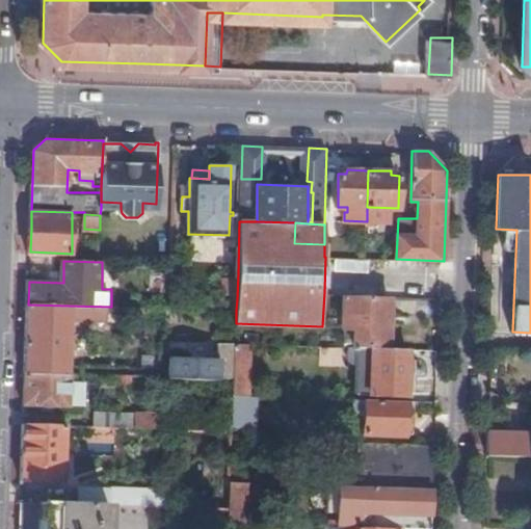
[(237,299),(238,273),(220,272),(219,299),(237,299)]
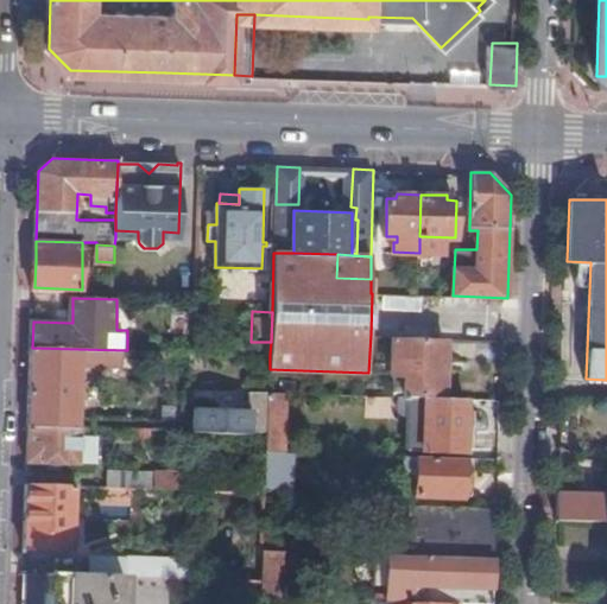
[(443,396),(446,336),(394,335),(393,369),(406,369),(405,394),(411,395),(443,396)]
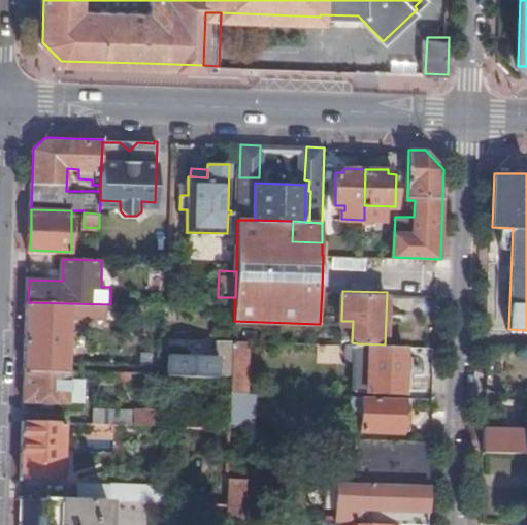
[(333,309),(334,295),(324,294),(324,309),(333,309)]
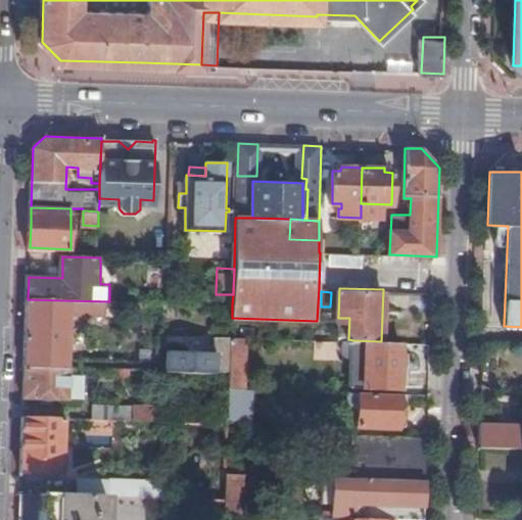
[(107,312),(107,301),(28,299),(27,328),(26,365),(68,367),(70,310),(107,312)]
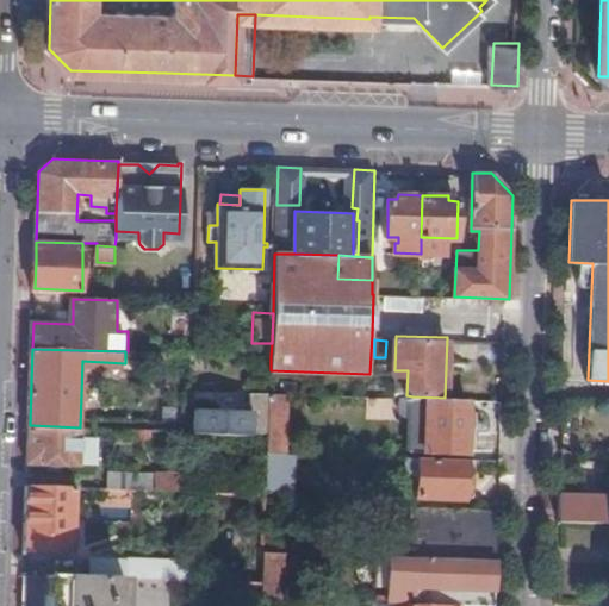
[(289,392),(269,392),(268,412),(268,433),(267,451),(287,451),(289,392)]
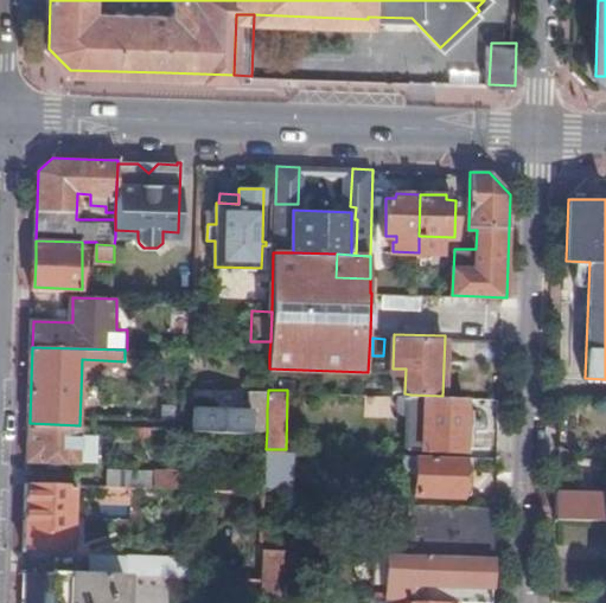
[(465,425),(467,397),(442,396),(410,395),(409,448),(465,450),(465,447),(472,447),(473,425),(465,425)]
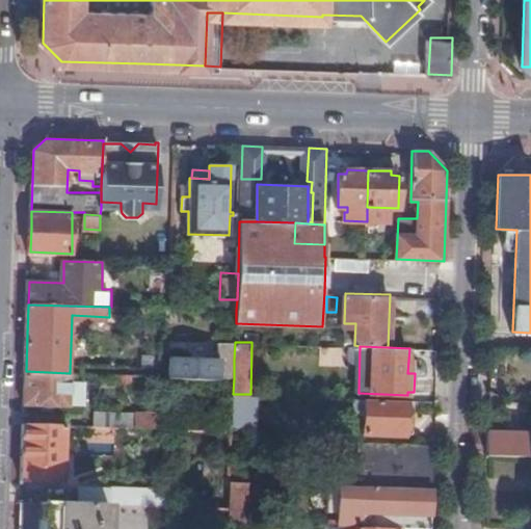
[(166,355),(165,376),(234,378),(234,360),(220,360),(220,356),(166,355)]
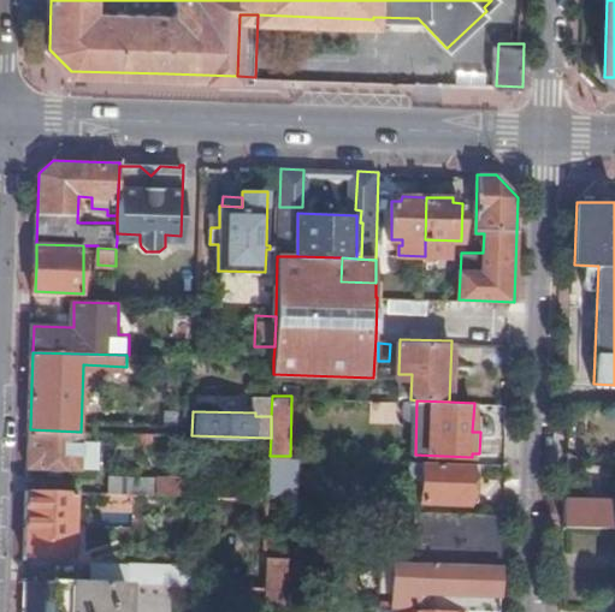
[(83,432),(81,432),(30,429),(29,458),(29,467),(82,469),(83,441),(83,432)]
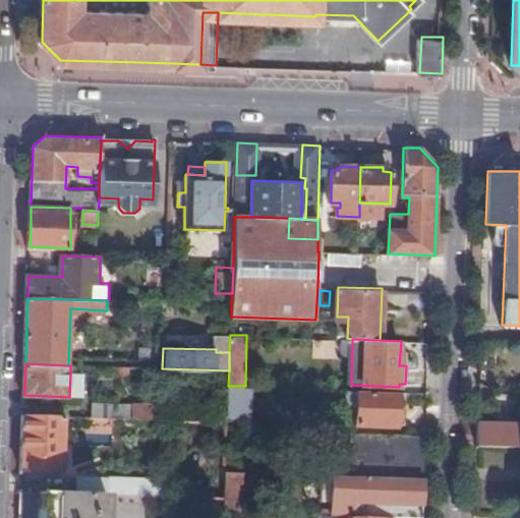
[(70,373),(69,397),(81,397),(82,373),(70,373)]
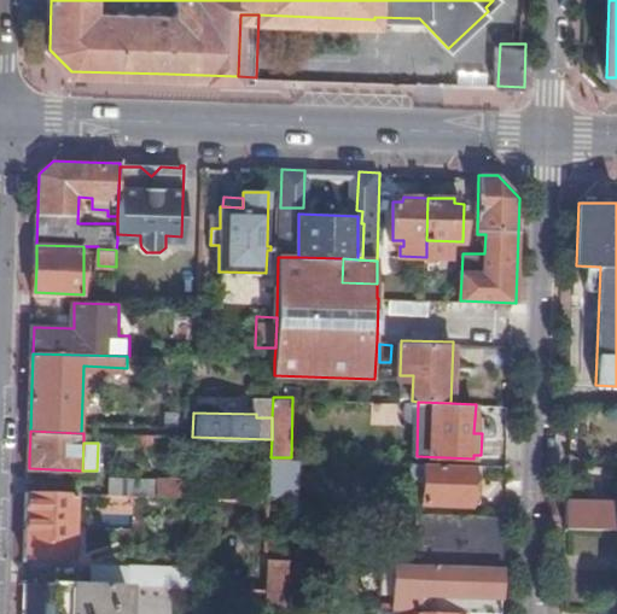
[(271,457),(269,498),(269,507),(310,508),(310,497),(290,497),(291,457),(271,457)]
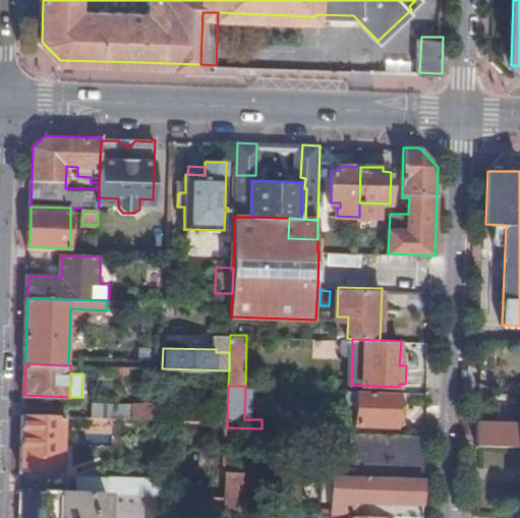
[(397,425),(398,405),(399,392),(358,391),(356,423),(397,425)]
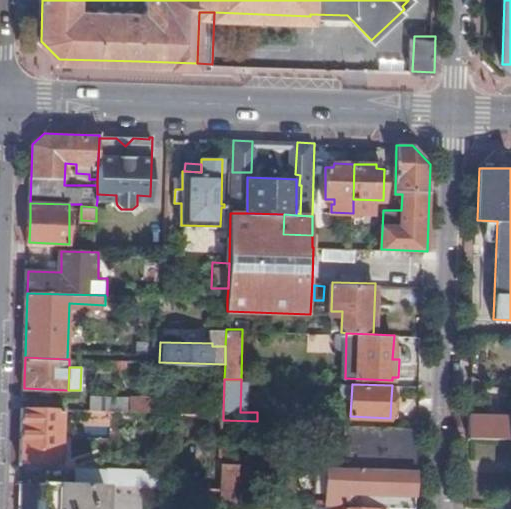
[(91,396),(91,409),(152,411),(152,398),(91,396)]
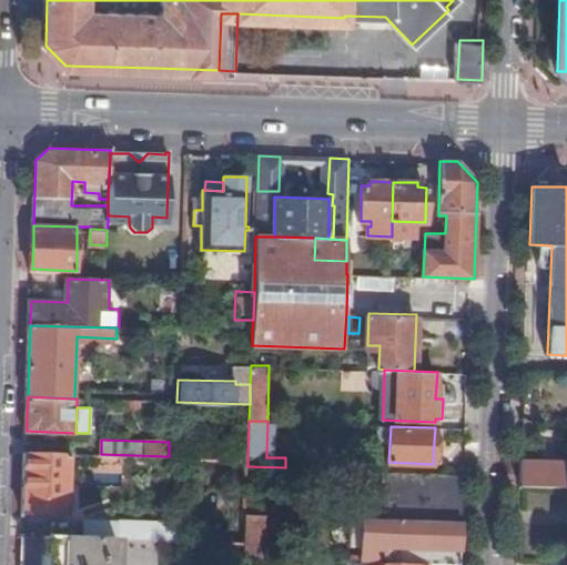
[(71,454),(26,452),(24,492),(23,512),(69,514),(70,494),(70,484),(71,454)]
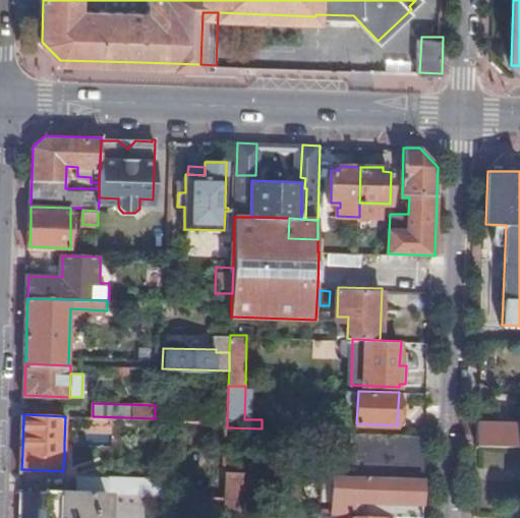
[(519,422),(479,422),(477,444),(519,445),(519,422)]
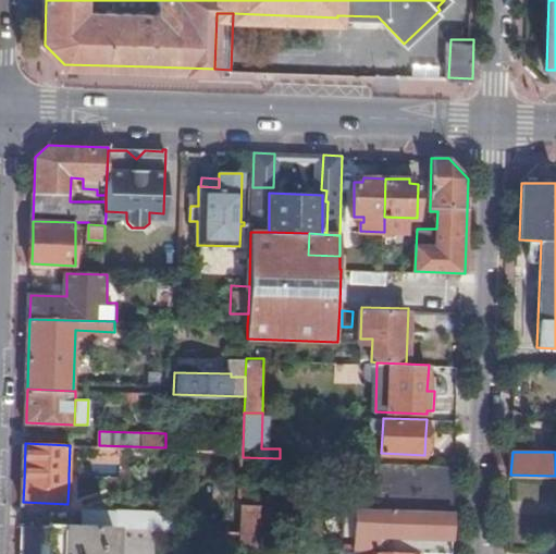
[(457,482),(458,466),(347,462),(346,490),(381,491),(457,494),(457,482)]
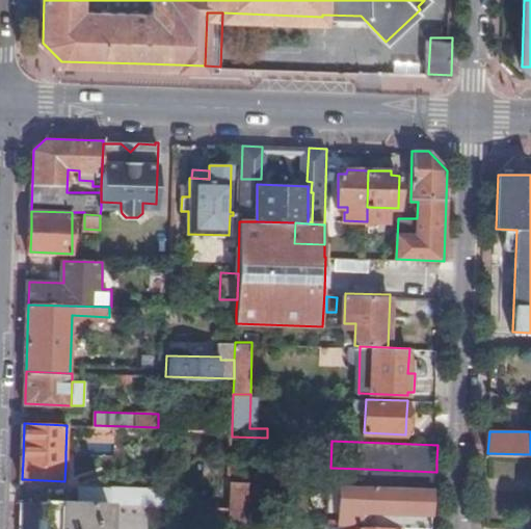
[(364,484),(435,487),(436,472),(364,469),(364,484)]
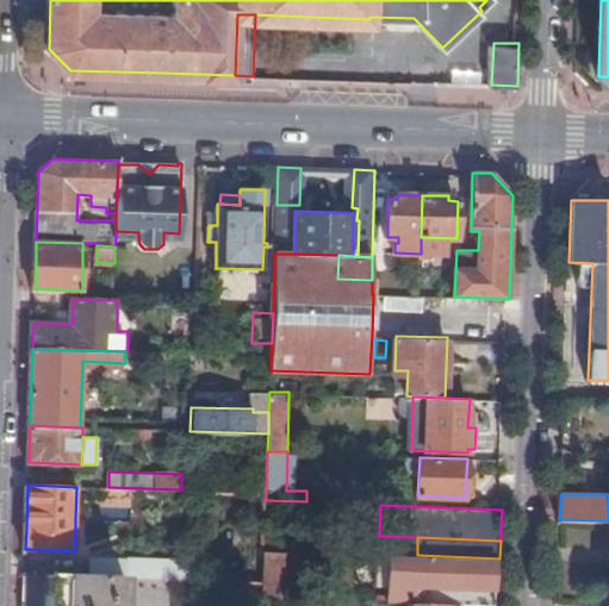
[(263,550),(263,582),(262,598),(284,599),(286,551),(263,550)]
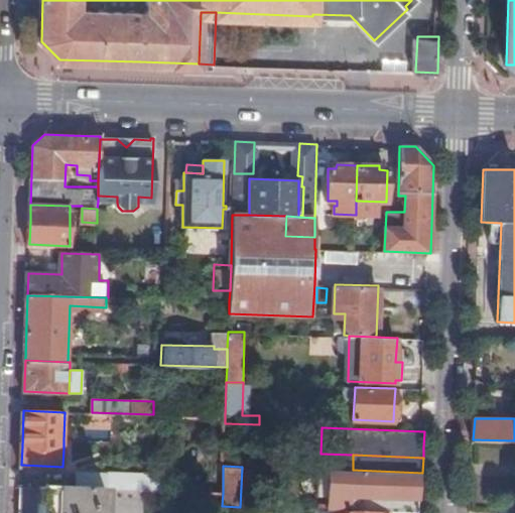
[(384,512),(421,512),(422,492),(422,473),(353,470),(331,470),(331,510),(337,510),(384,512)]
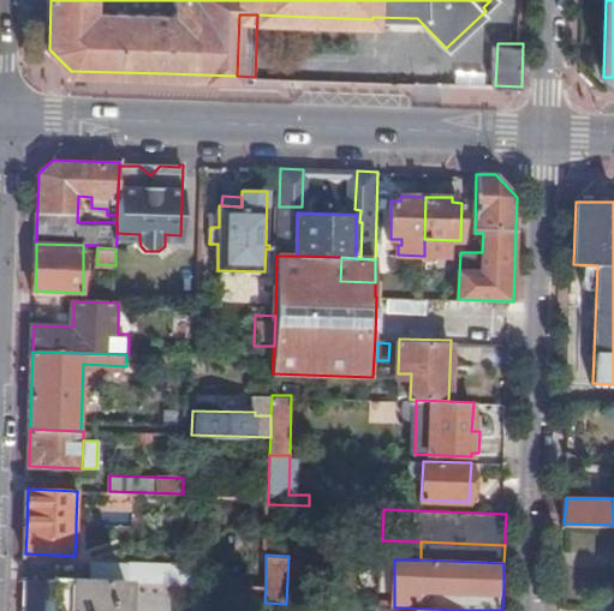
[(90,564),(90,581),(124,581),(125,568),(114,568),(114,565),(90,564)]
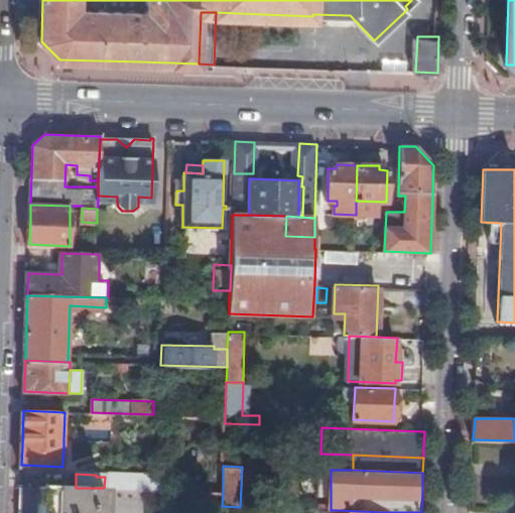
[(22,512),(110,512),(111,489),(104,488),(76,488),(23,486),(22,512)]
